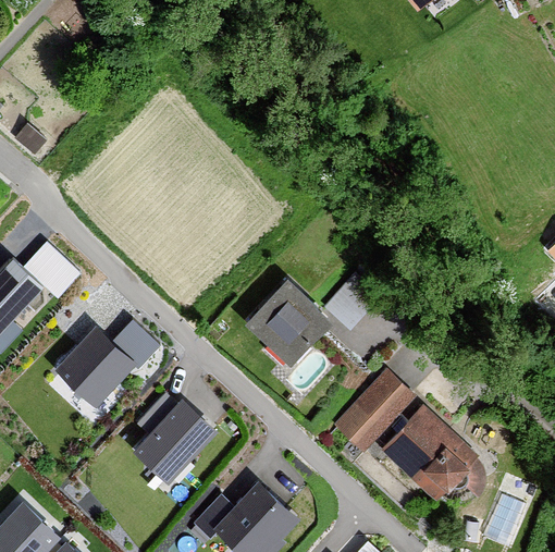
[(436,0),(412,0),(422,12),(436,0)]
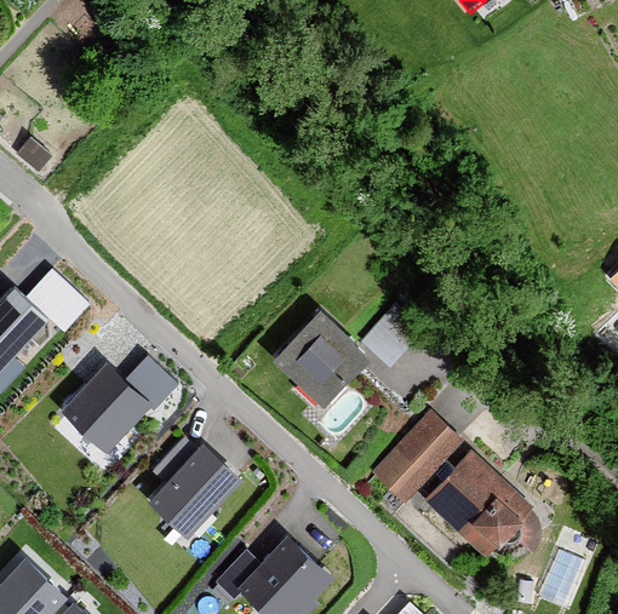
[(98,297),(58,259),(32,287),(21,277),(0,299),(0,367),(1,368),(53,313),(69,327),(98,297)]
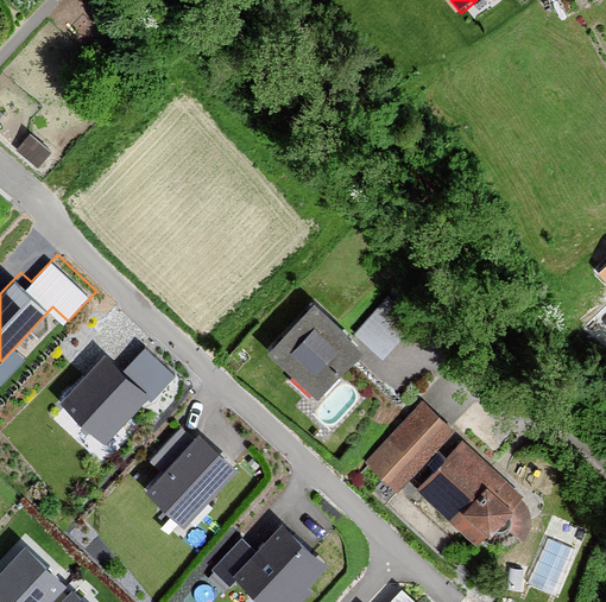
[(398,355),(417,305),(383,292),(364,342),(398,355)]
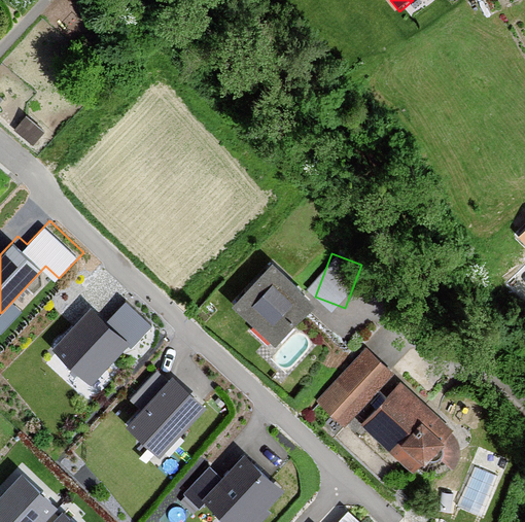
[(268,269),(228,311),(269,350),(309,308),(268,269)]
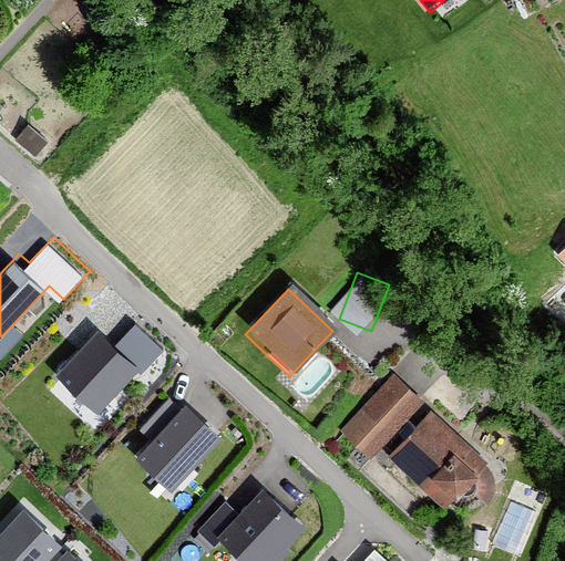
[(145,363),(109,329),(59,381),(95,415),(145,363)]
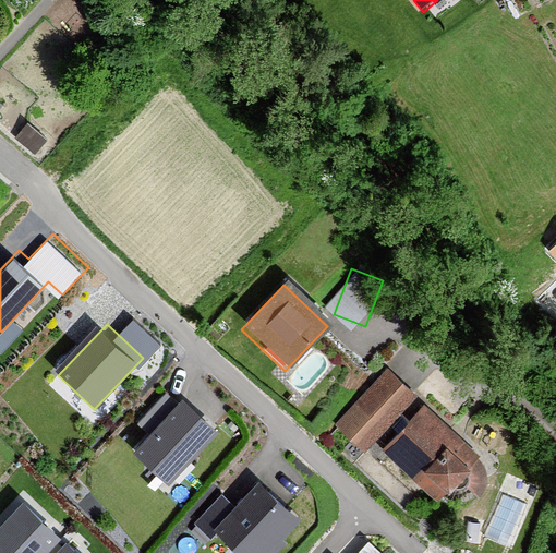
[(419,405),(390,376),(337,432),(365,459),(419,405)]
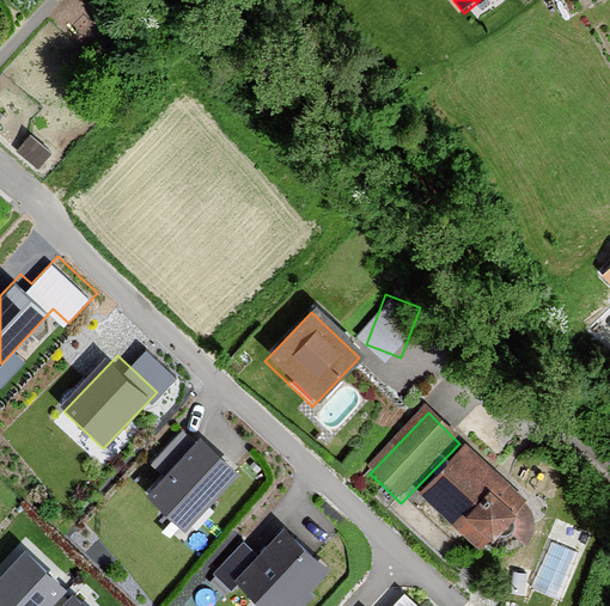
[(235,466),(201,436),(150,491),(182,521),(235,466)]
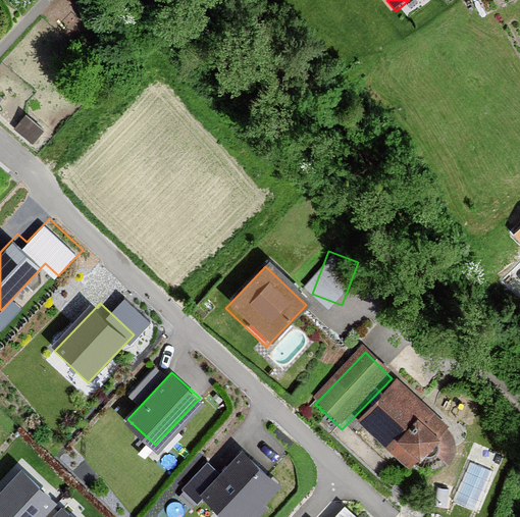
[(446,431),(397,384),(357,426),(412,475),(428,479),(445,472),(453,462),(453,446),(446,431)]
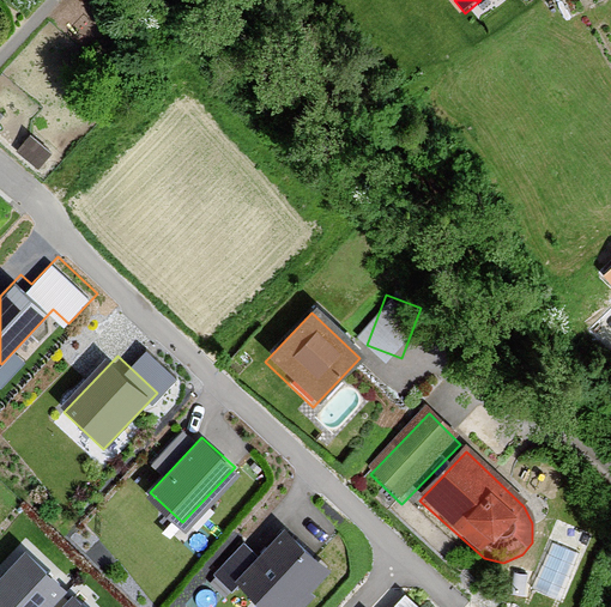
[(295,606),(331,569),(278,521),(225,577),(256,606),(295,606)]
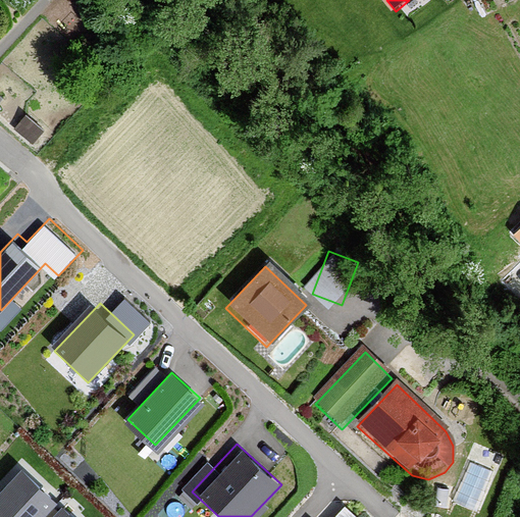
[(44,516),(59,501),(24,468),(0,494),(0,516),(44,516)]
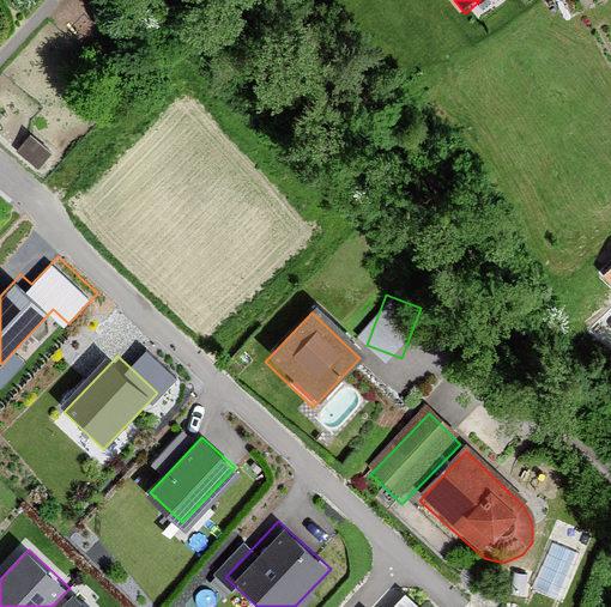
[(89,606),(76,594),(62,606),(89,606)]
